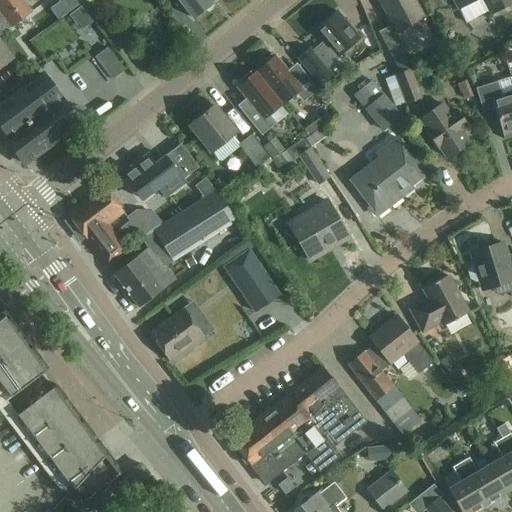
[(0,0),(0,12),(10,27),(11,28),(32,12),(22,0),(0,0)]
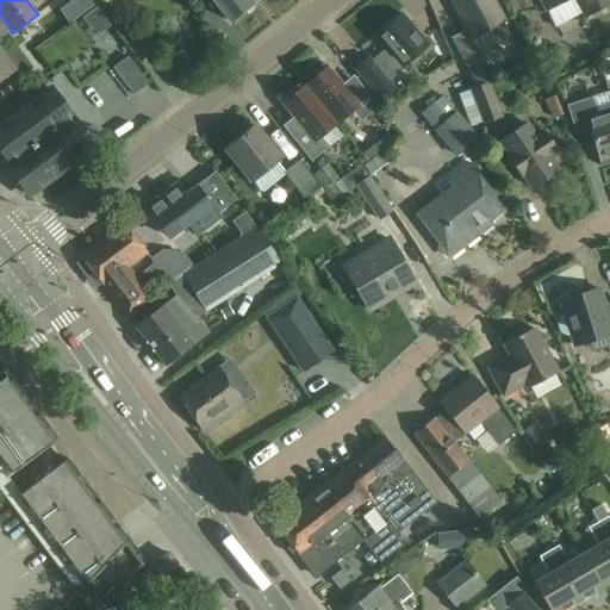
[(213,0),(230,22),(254,4),(251,1),(253,0),(213,0)]
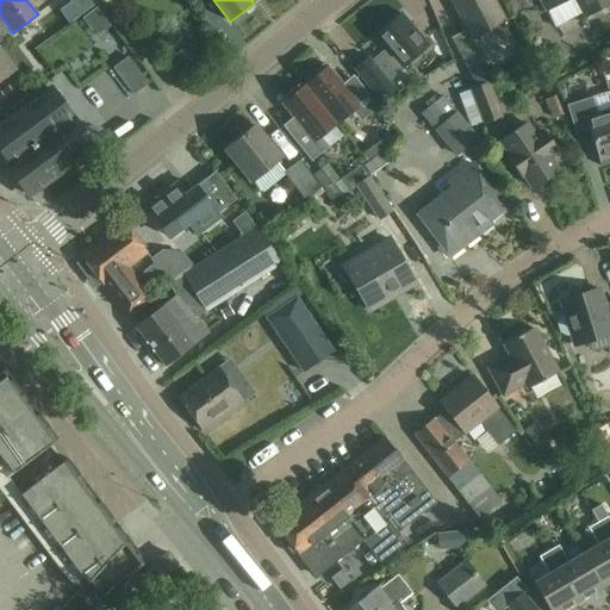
[(449,0),(471,39),(505,20),(493,0),(449,0)]
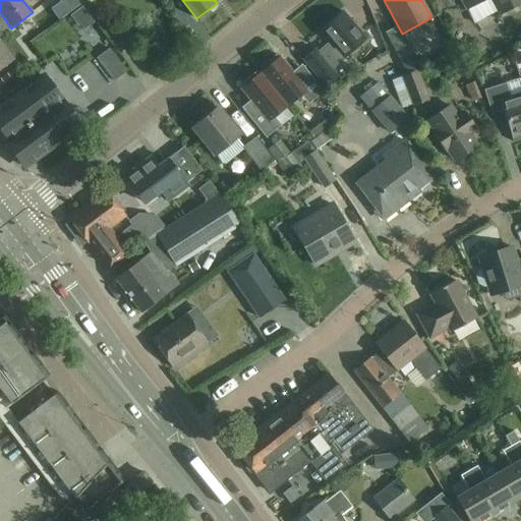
[(520,0),(461,0),(466,9),(467,9),(474,23),(497,11),(499,14),(520,2),(520,0)]
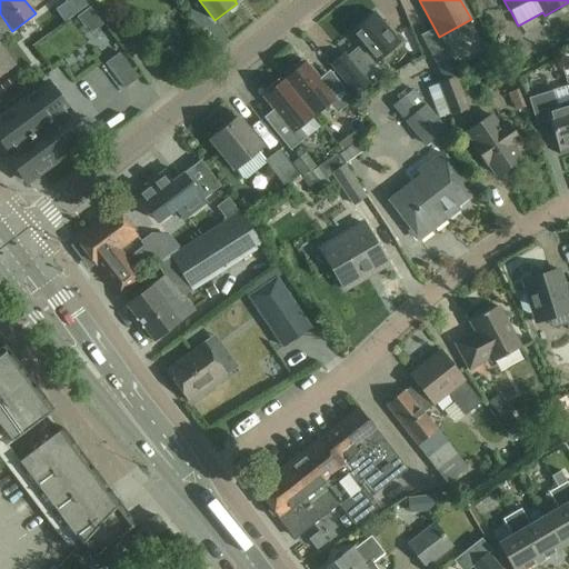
[(0,75),(16,63),(0,42),(0,38),(11,30),(0,13),(0,75)]
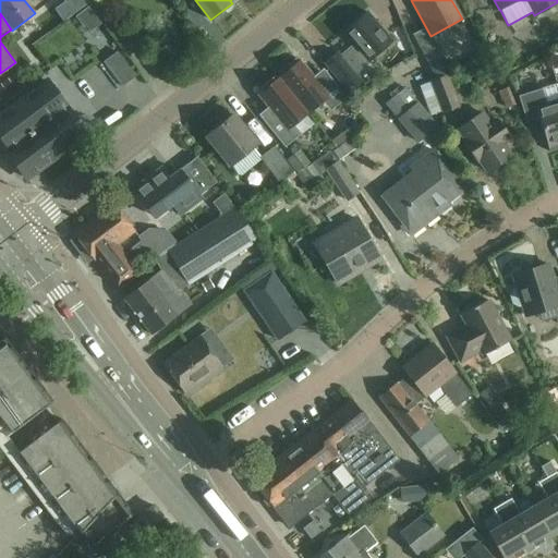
[(361,82),(354,73),(391,43),(367,13),(343,33),(353,46),(340,56),(337,52),(324,63),(348,93),(361,82)]
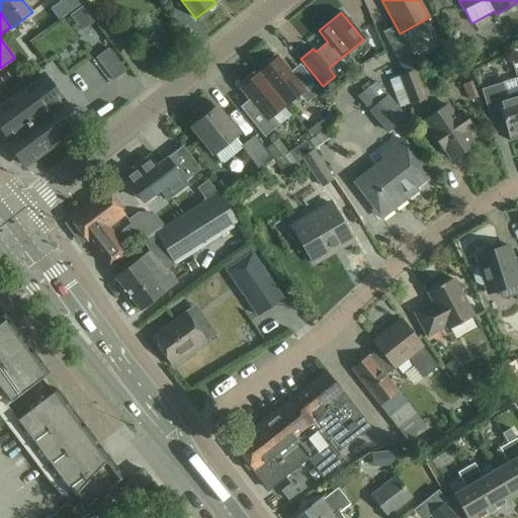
[(490,23),(478,32),(486,42),(498,33),(490,23)]
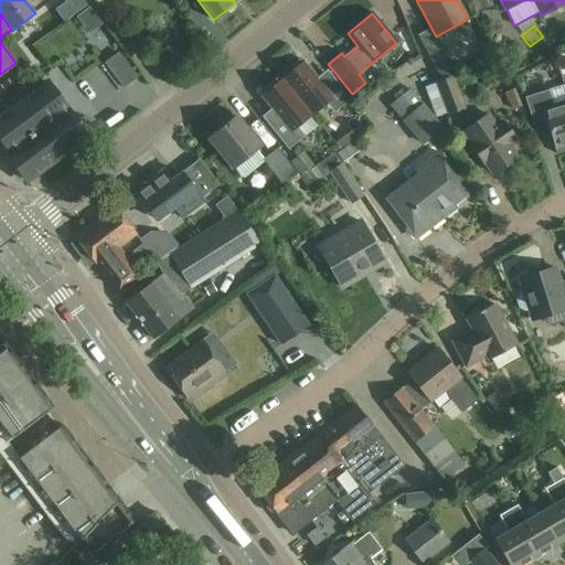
[(491,52),(488,48),(483,46),(479,49),(478,54),(480,59),(486,60),(490,56),(491,52)]
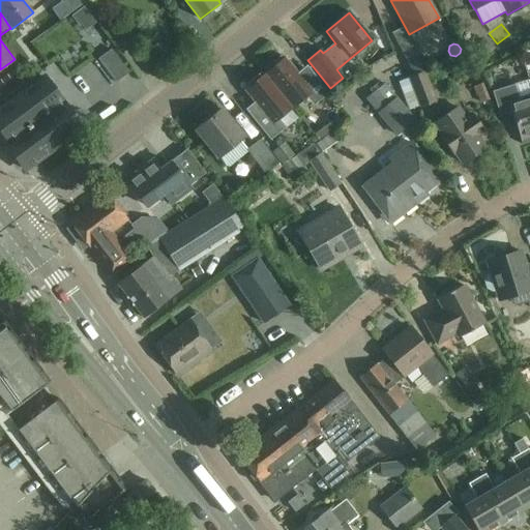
[(413,46),(402,53),(414,75),(425,68),(413,46)]
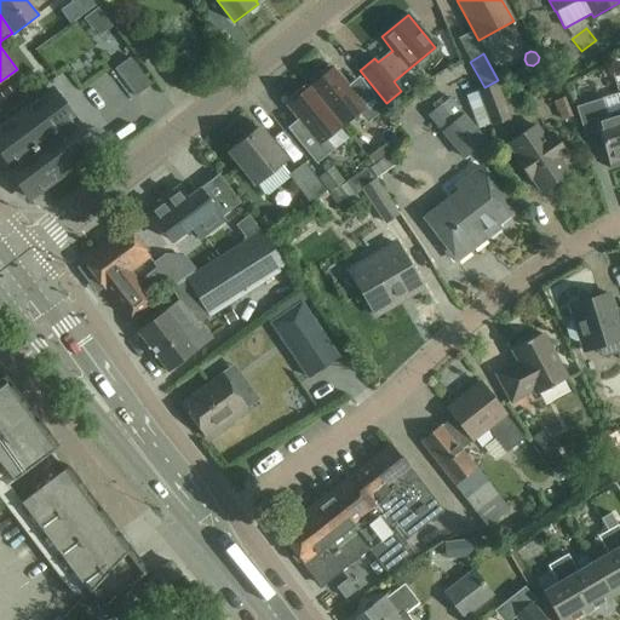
[(131,57),(115,69),(136,97),(151,85),(131,57)]
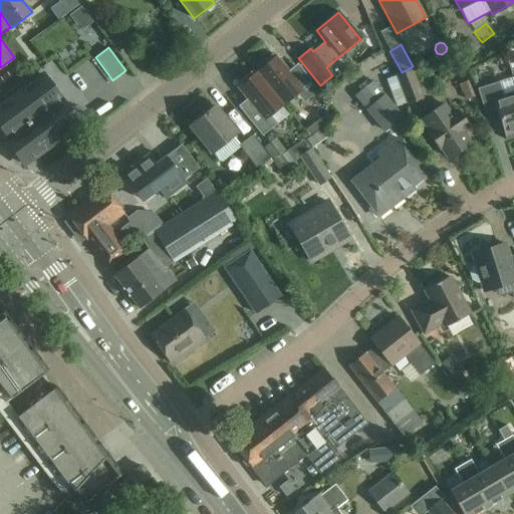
[(260,70),(258,72),(284,104),(302,89),(309,98),(320,90),(303,70),(294,77),(277,56),(274,59),(272,56),(258,67),(260,70)]
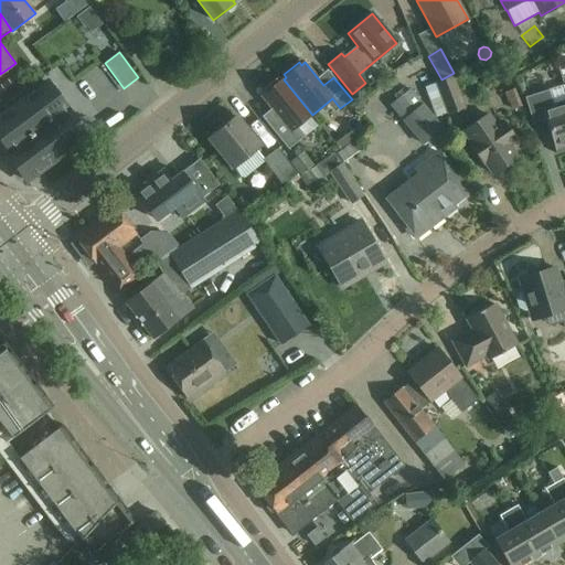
[(451,76),(441,80),(435,82),(447,114),(464,107),(451,76)]
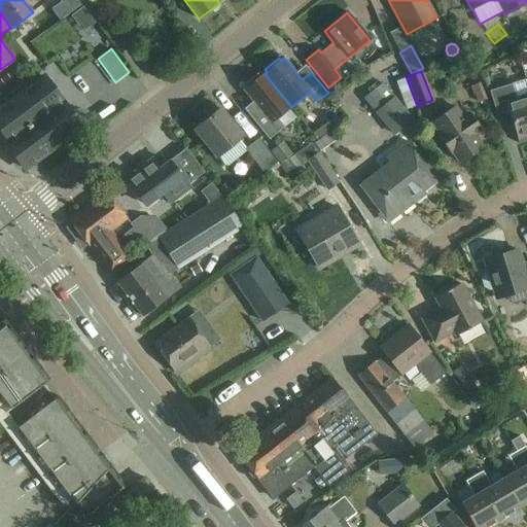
[(291,107),(265,74),(261,76),(259,73),(246,84),(248,88),(245,90),(257,105),(248,113),(270,140),(280,131),(273,121),(291,107)]
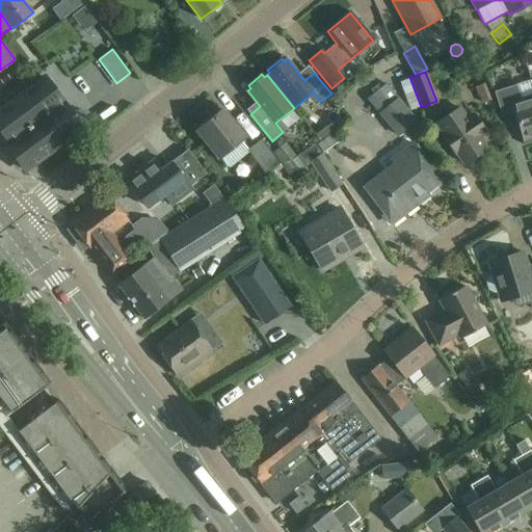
[(25,169),(82,128),(46,78),(0,111),(0,129),(8,141),(9,143),(6,144),(25,169)]
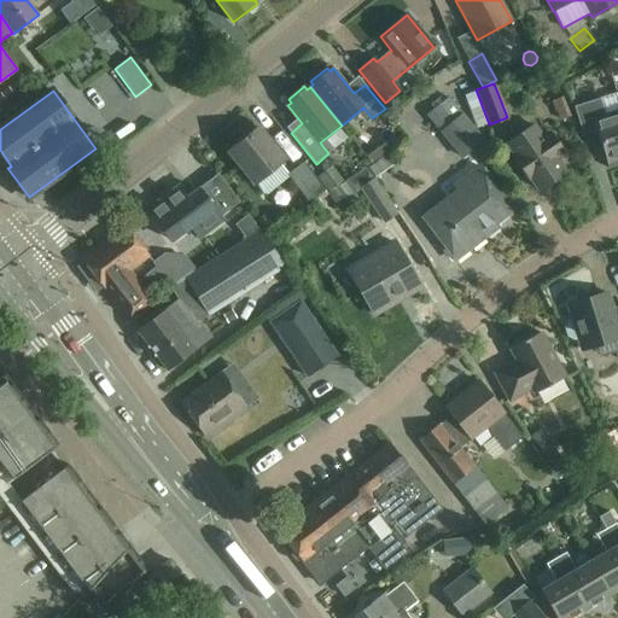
[(482,140),(447,97),(426,114),(441,132),(460,157),(482,140)]
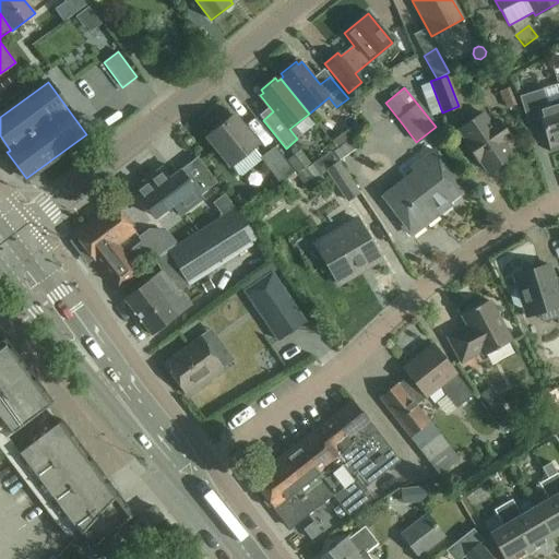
[(499,92),(502,99),(503,99),(507,109),(514,106),(508,88),(499,92)]
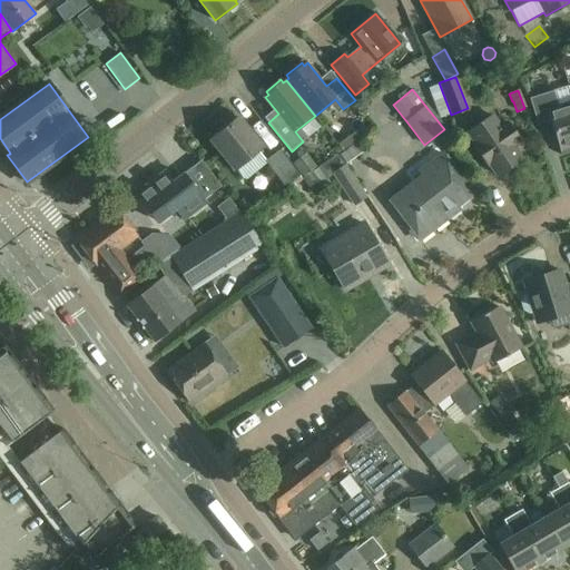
[(569,151),(569,101),(559,106),(553,90),(530,98),(538,124),(551,119),(562,155),(569,151)]
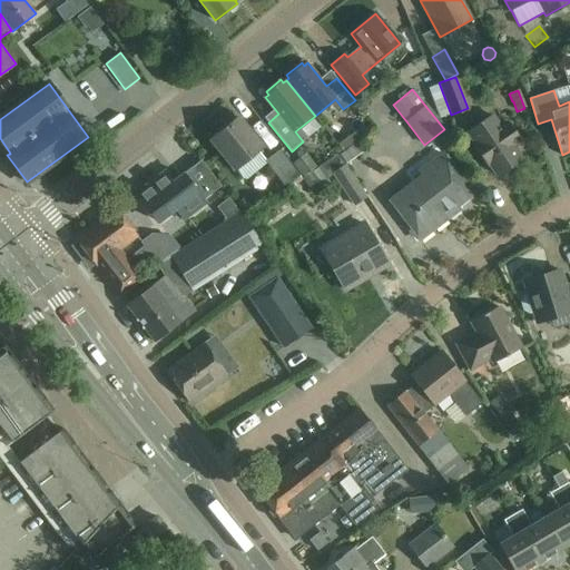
[(508,123),(500,128),(491,115),(467,131),(477,144),(473,146),(487,165),(489,164),(498,176),(521,159),(511,145),(520,139),(508,123)]
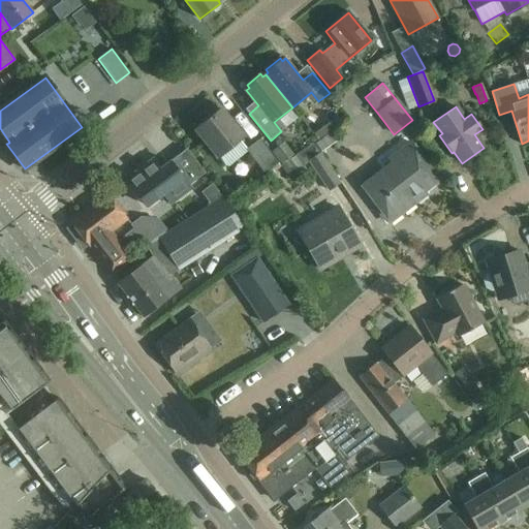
[(230,146),(242,136),(221,110),(195,130),(225,167),(239,157),(230,146)]
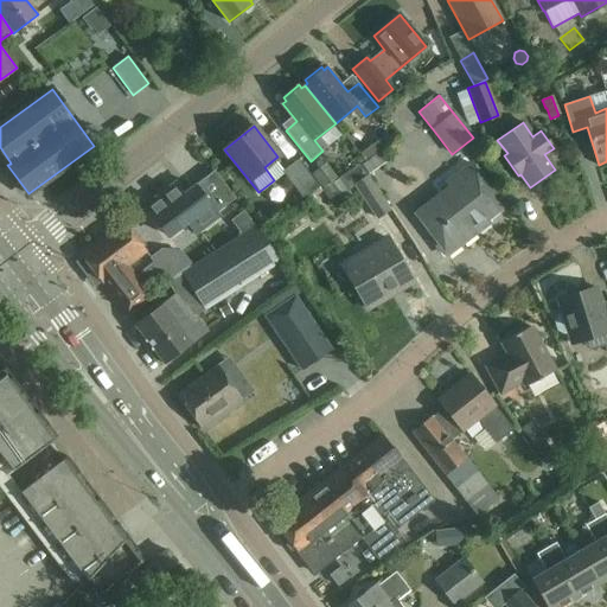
[(302,199),(318,187),(296,160),(281,172),(302,199)]
